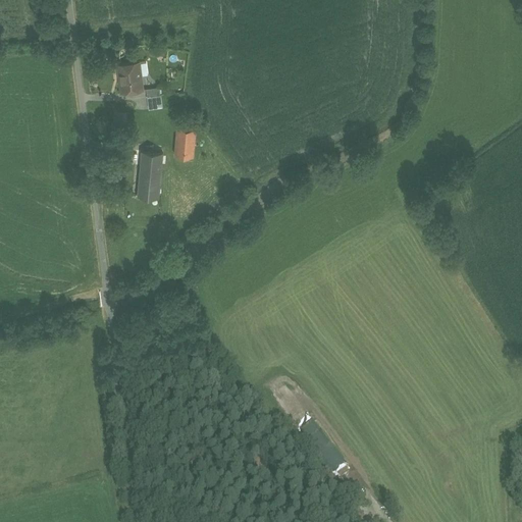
[(139,63),(116,66),(120,96),(143,94),(139,63)]
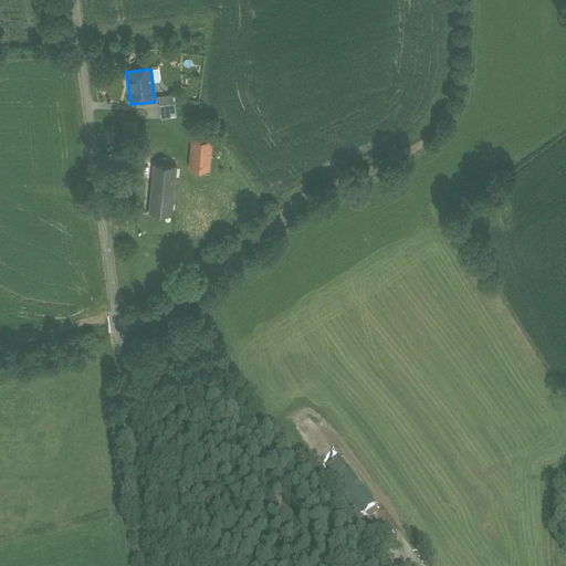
[(173,95),(157,97),(159,119),(176,117),(173,95)]
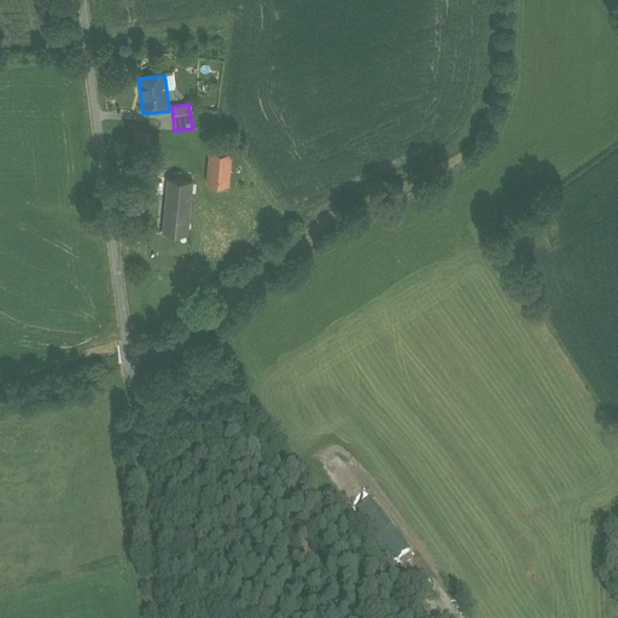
[(232,157),(210,156),(208,187),(231,190),(232,157)]
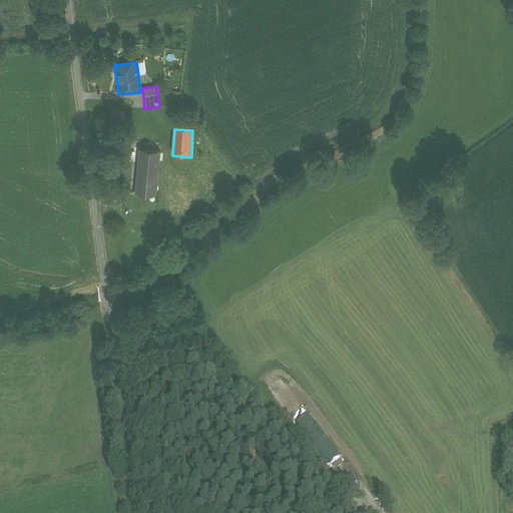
[(157,196),(160,152),(138,150),(135,194),(157,196)]
